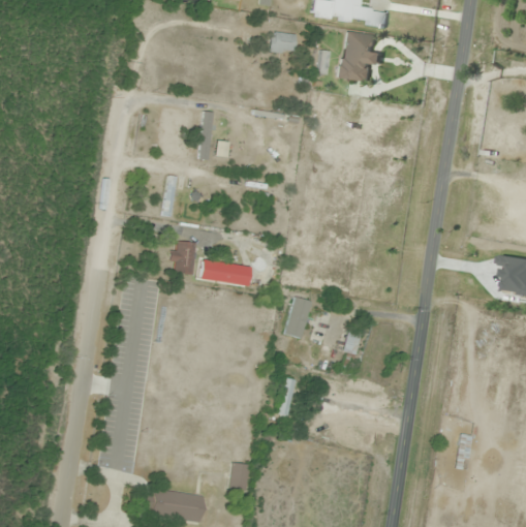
[(341,76),(371,82),(374,62),(383,64),(384,51),(376,50),(378,34),(347,30),(341,76)]
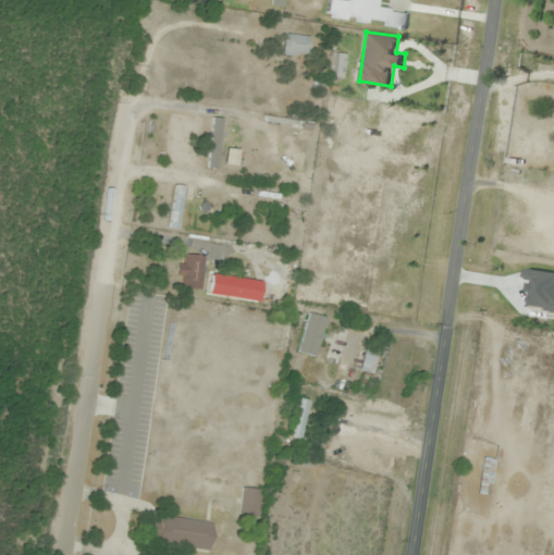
[(311,56),(311,34),(286,33),(285,54),(311,56)]
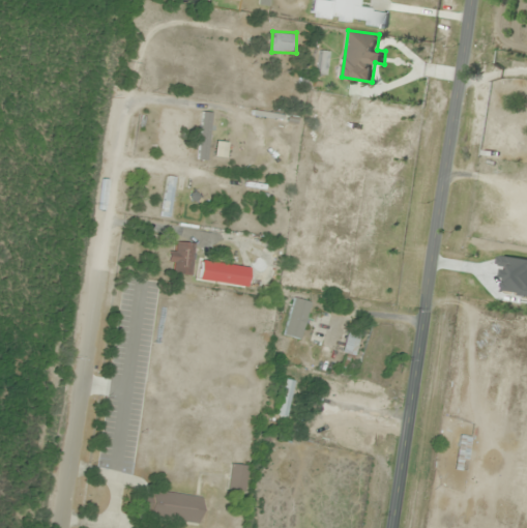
[(214,111),(204,110),(199,158),(209,159),(214,111)]
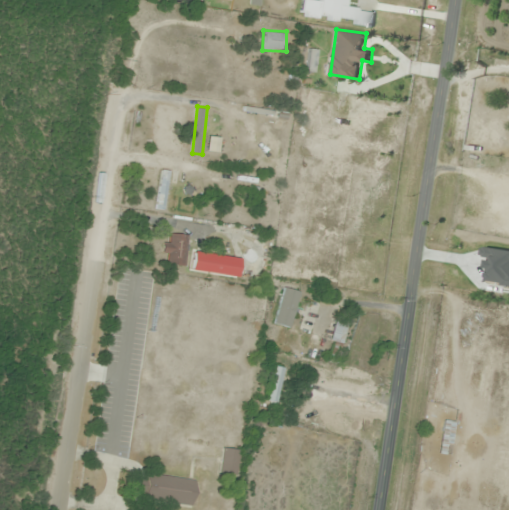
[(171,169),(163,168),(159,208),(167,208),(171,169)]
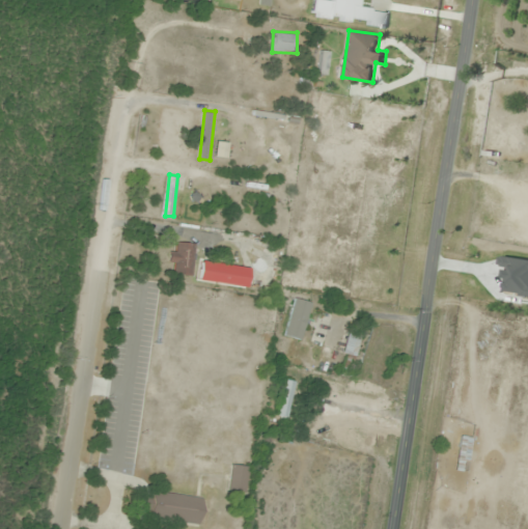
[(195,241),(174,241),(174,263),(175,263),(175,273),(195,273),(195,241)]
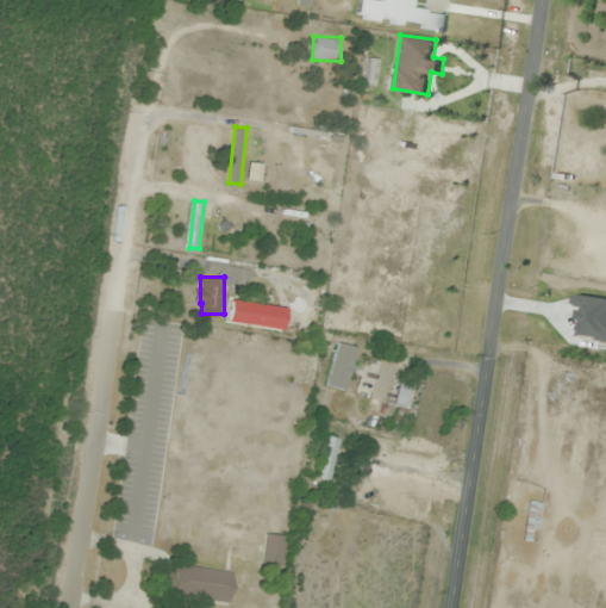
[(232,321),(282,328),(285,305),(236,298),(232,321)]
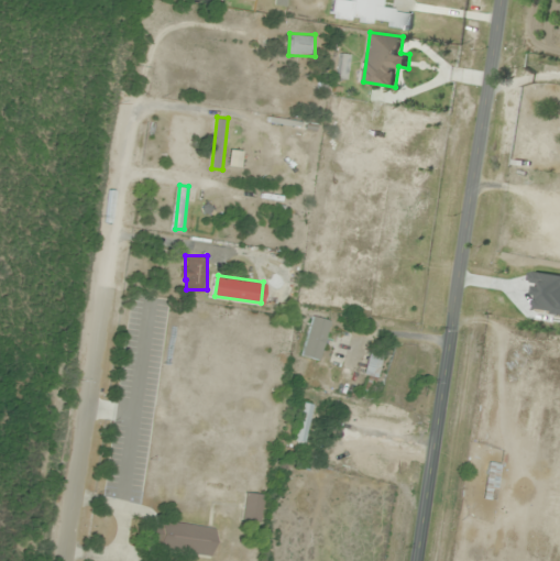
[(332,319),(315,315),(304,354),(321,359),(332,319)]
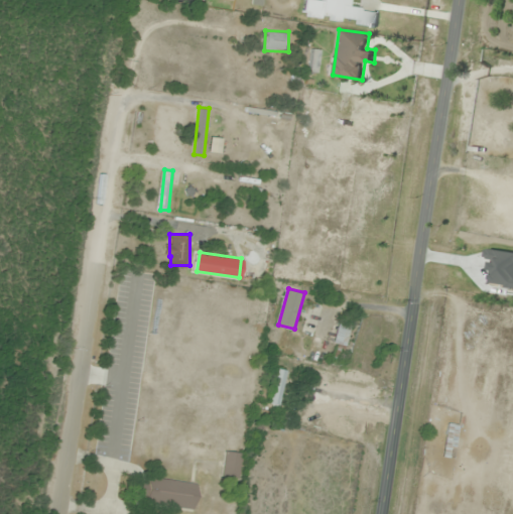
[(336,342),(348,346),(354,324),(341,320),(336,342)]
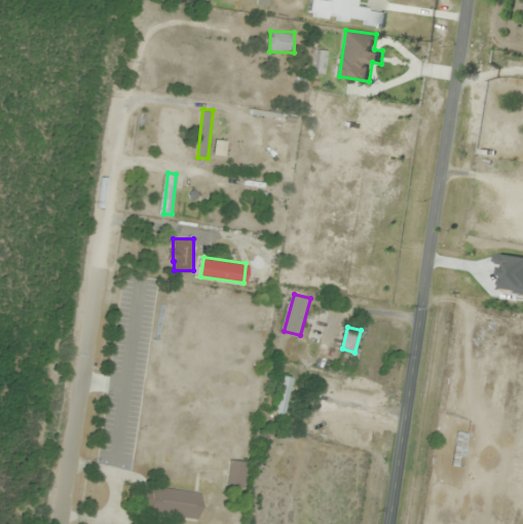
[(295,376),(286,374),(278,410),(288,412),(295,376)]
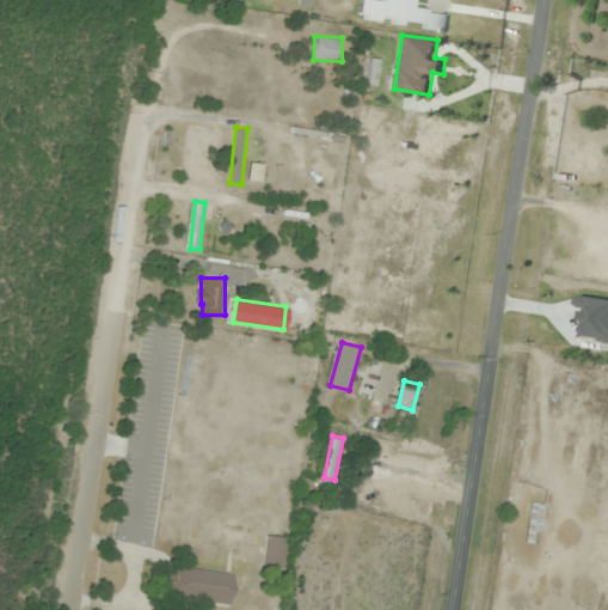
[(265,563),(284,566),(289,535),(270,532),(265,563)]
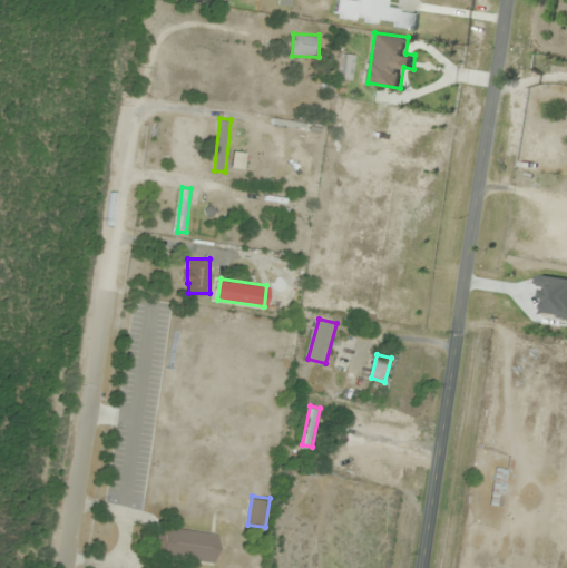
[(215,561),(218,532),(165,526),(164,534),(155,532),(152,554),(215,561)]
